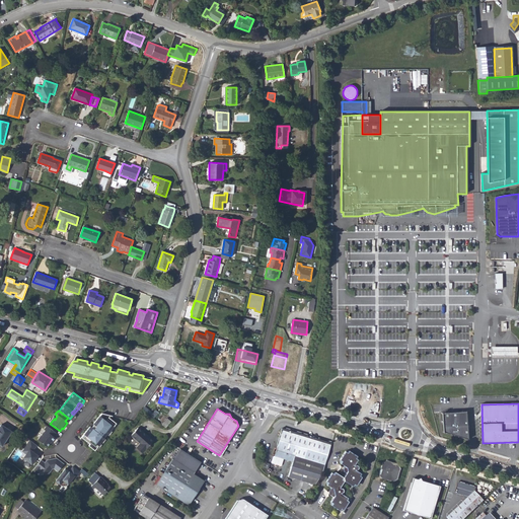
[(444,431),(468,439),(466,411),(442,413),(444,431)]
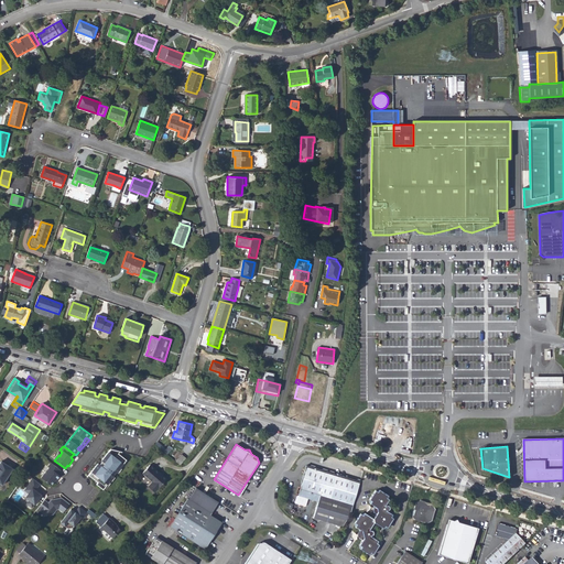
[(120,452),(111,449),(104,458),(105,461),(101,465),(99,464),(98,463),(89,475),(96,480),(98,483),(96,484),(104,489),(106,486),(114,476),(114,475),(116,473),(117,473),(120,468),(127,459),(120,455),(119,454),(120,452)]
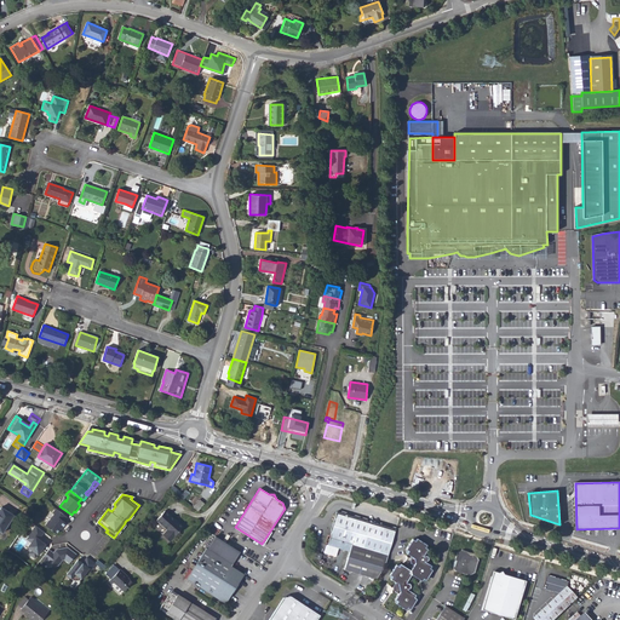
[(197,511),(205,503),(200,499),(193,506),(197,511)]
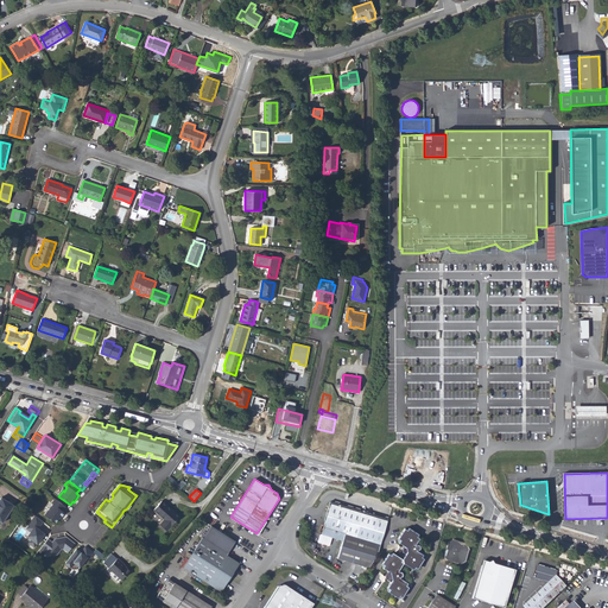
[(0,520),(2,523),(14,505),(1,496),(0,498),(0,520)]
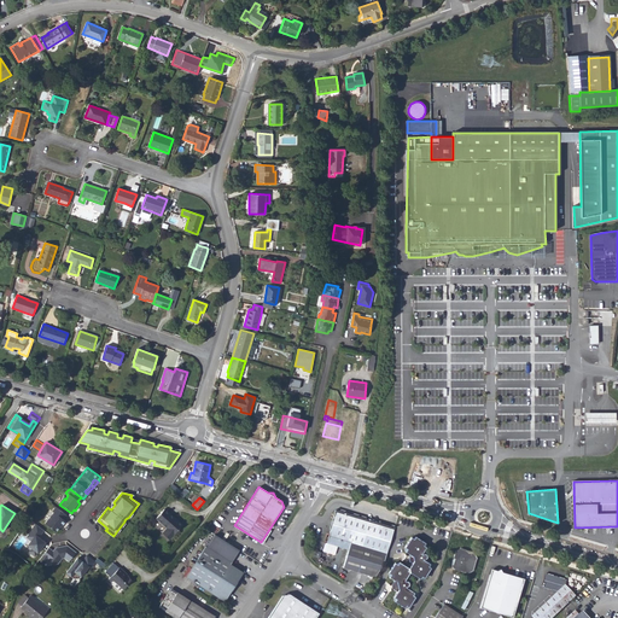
[(66,516),(56,507),(52,512),(53,512),(45,524),(56,531),(59,528),(60,525),(62,525),(65,522),(63,519),(66,516)]
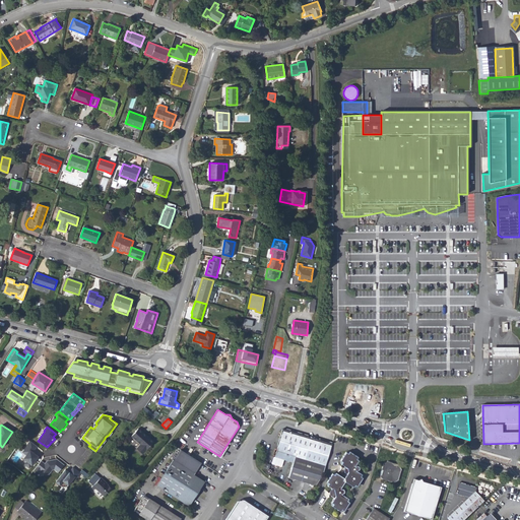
[(139,444),(136,448),(142,454),(153,441),(138,428),(131,437),(139,444)]
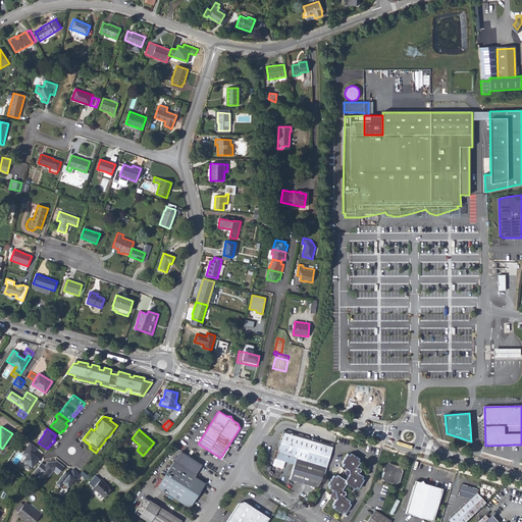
[(276,458),(295,464),(290,478),(317,486),(324,475),(333,447),(283,432),(276,458)]
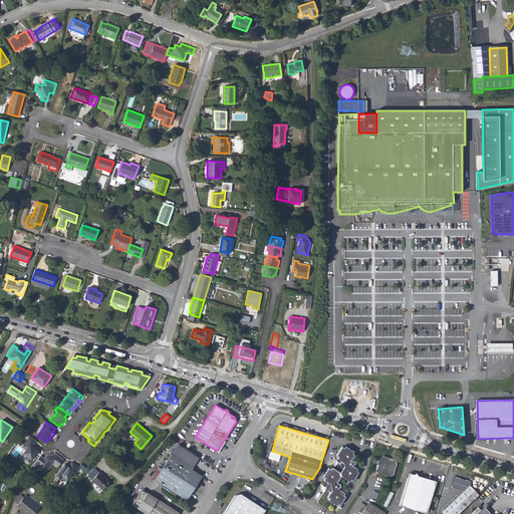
[(103,434),(96,443),(97,445),(105,436),(103,434)]
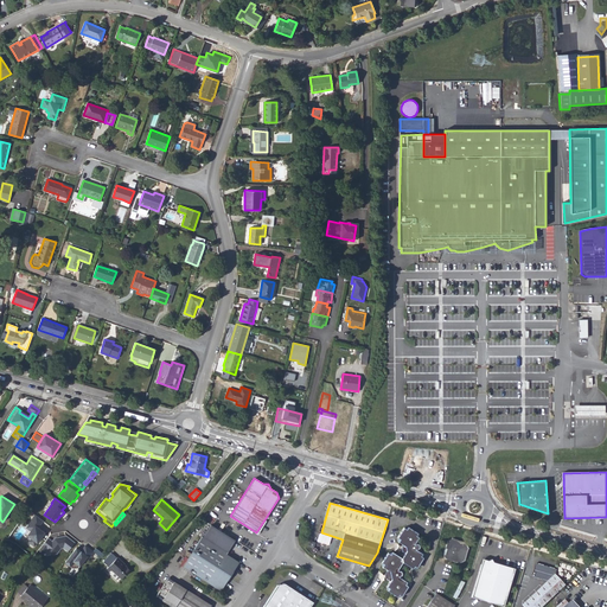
[(38,528),(43,521),(36,515),(32,519),(26,528),(31,531),(27,535),(31,538),(29,542),(34,547),(40,540),(43,537),(42,531),(38,528)]
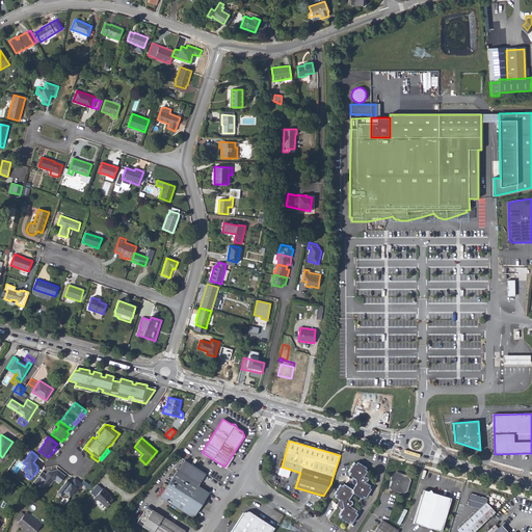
[(158,495),(193,517),(210,493),(198,485),(200,484),(206,473),(185,459),(179,471),(178,470),(162,493),(160,490),(158,495)]
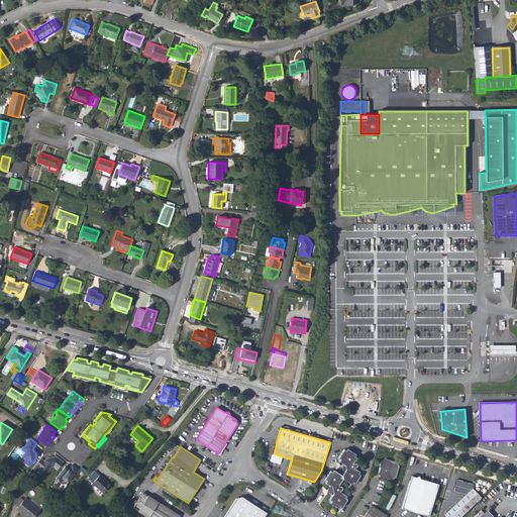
[(325,479),(327,480),(326,482),(332,487),(334,493),(329,500),(332,501),(330,503),(339,508),(340,506),(342,508),(348,499),(345,498),(347,496),(340,492),(340,491),(342,490),(342,489),(343,488),(342,487),(341,486),(339,486),(339,485),(343,479),(351,484),(353,482),(355,483),(360,475),(358,474),(360,472),(354,468),(355,468),(356,467),(357,466),(357,463),(356,462),(355,462),(353,462),(357,457),(354,455),(356,453),(347,448),(346,450),(344,449),(339,457),(341,458),(339,461),(344,463),(346,466),(346,469),(345,471),(342,475),(334,470),(333,472),(331,470),(325,479)]
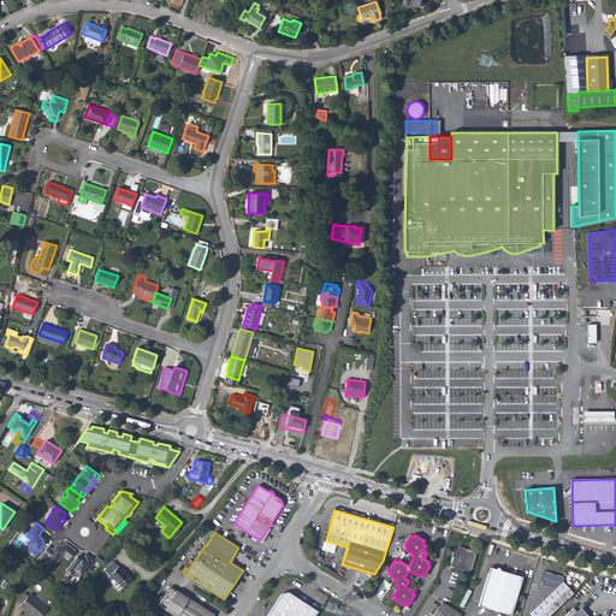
[(48,546),(41,555),(46,558),(47,556),(54,561),(57,561),(61,556),(64,556),(69,560),(76,551),(66,544),(58,545),(59,546),(55,546),(53,550),(48,546)]
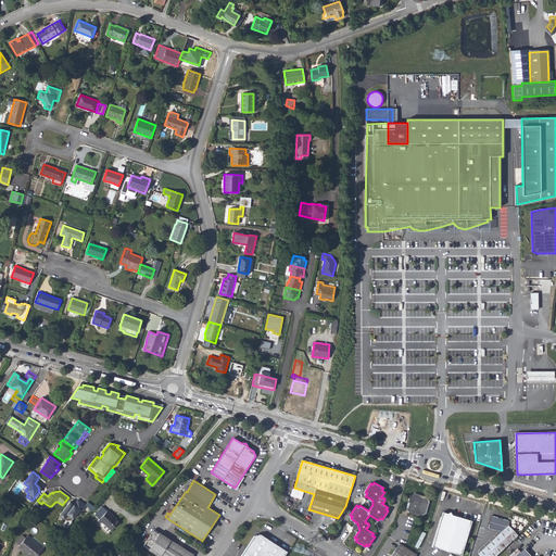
[(406,507),(408,513),(421,516),(426,514),(429,501),(427,496),(415,493),(409,495),(406,507)]
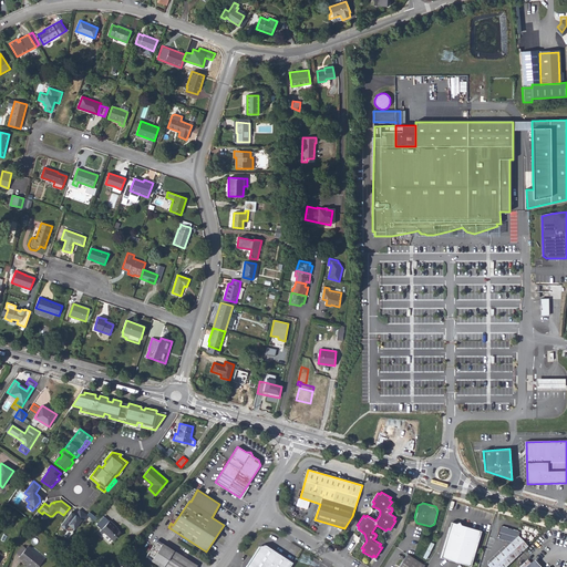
[(76,515),(71,512),(61,525),(66,529),(63,535),(68,539),(73,533),(73,531),(81,519),(83,521),(88,515),(80,509),(76,513),(78,514),(76,515)]
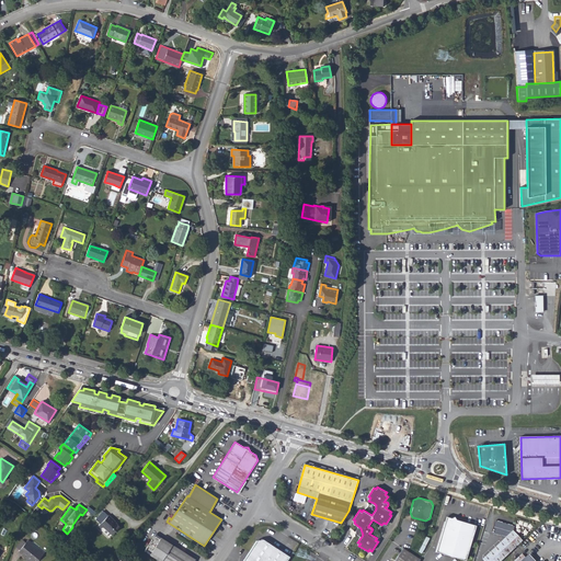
[(102,527),(103,528),(112,535),(115,531),(117,531),(121,527),(116,524),(115,522),(115,521),(109,515),(99,525),(102,527)]
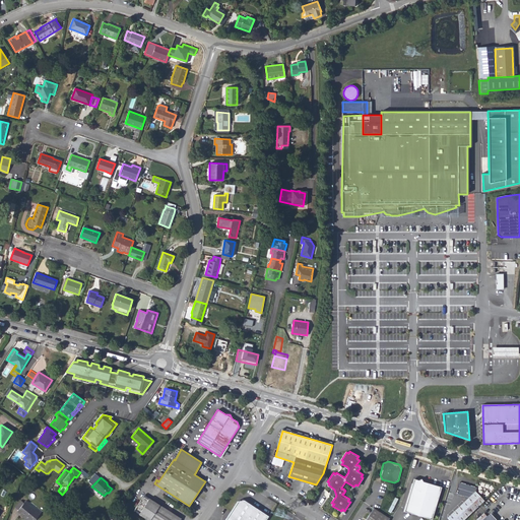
[(404,511),(432,519),(442,486),(423,480),(421,478),(418,479),(414,478),(404,511)]
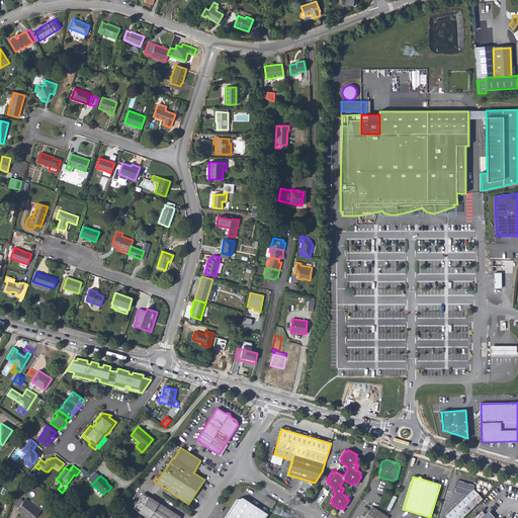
[(462,517),(483,500),(473,490),(475,487),(456,481),(453,492),(463,495),(464,499),(446,516),(447,517),(462,517)]
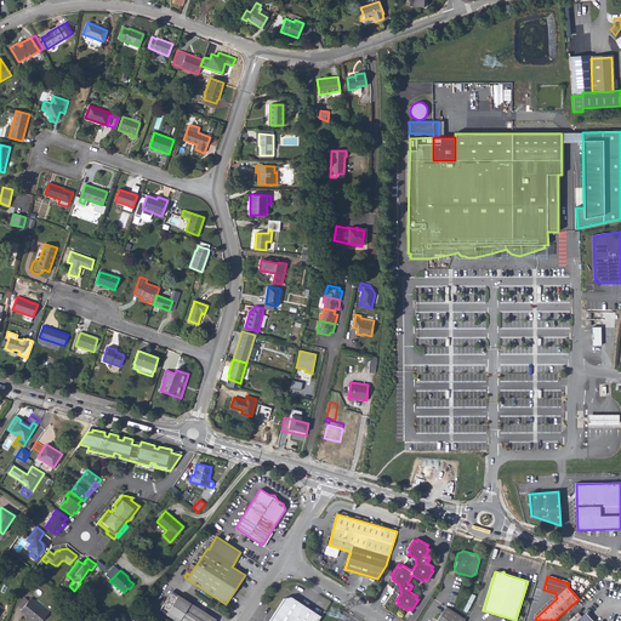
[(163,604),(169,608),(177,594),(171,591),(163,604)]
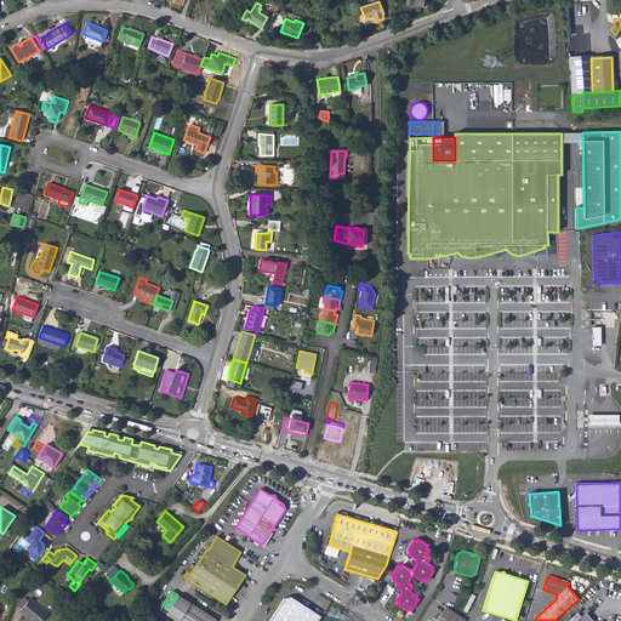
[(163,604),(160,609),(178,620),(215,620),(216,620),(177,594),(169,608),(163,604)]
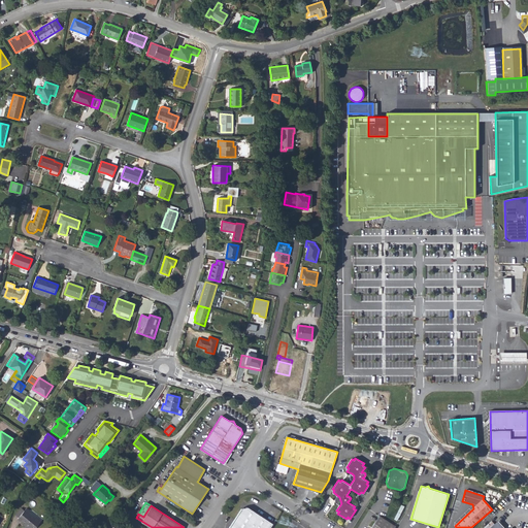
[(21,521),(29,527),(35,527),(40,522),(29,512),(30,510),(26,507),(24,510),(19,518),(18,519),(21,521)]
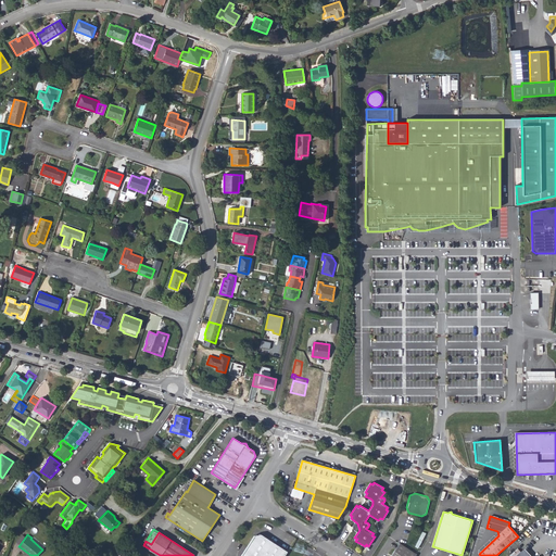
[(240,555),(283,555),(287,552),(261,534),(254,535),(240,555)]
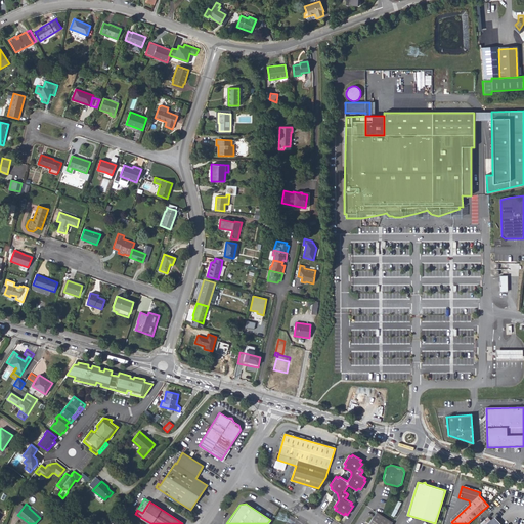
[(24,507),(22,505),(15,511),(18,514),(24,507)]
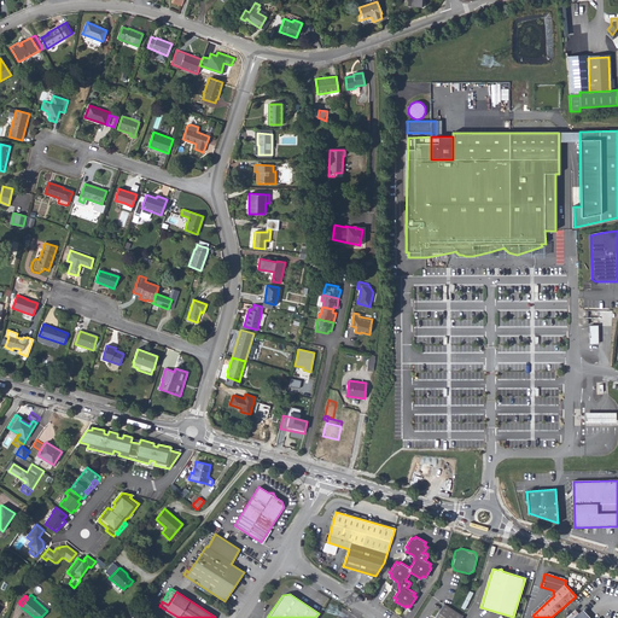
[(461,617),(464,617),(444,605),(435,617),(461,617)]
